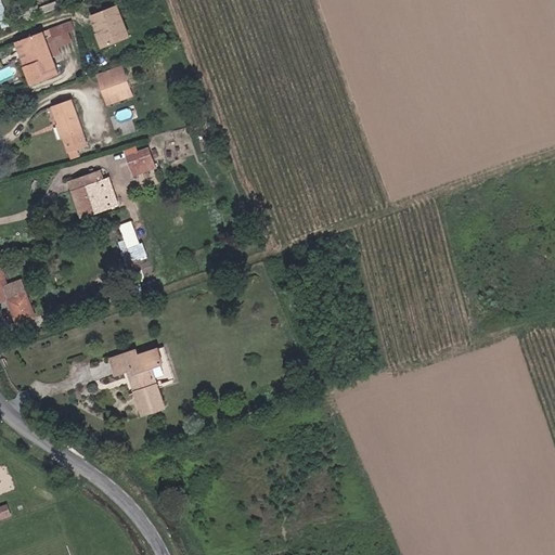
[(90,14),(100,44),(128,36),(117,4),(90,14)]
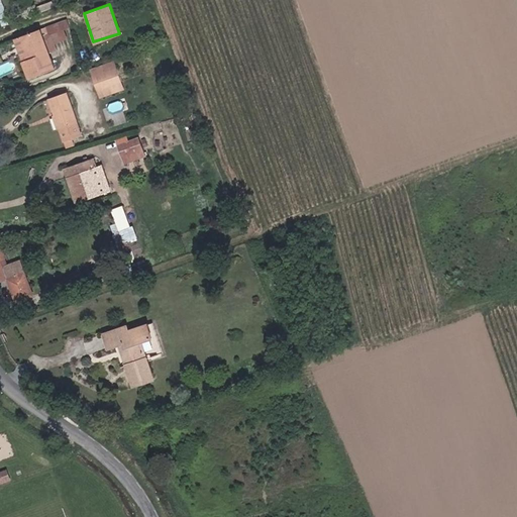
[(48,34),(68,26),(67,23),(66,17),(38,27),(47,54),(54,52),(48,34)]
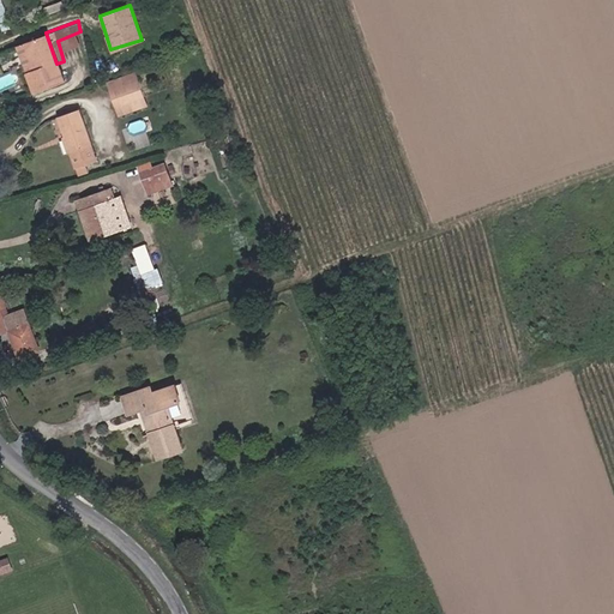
[(56,64),(46,32),(41,34),(17,43),(32,90),(62,79),(56,64)]
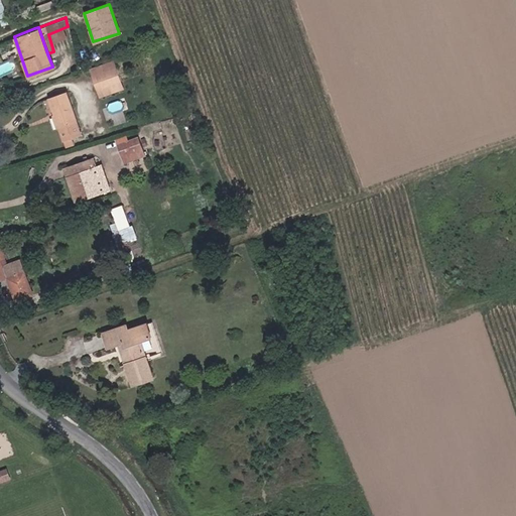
[(92,76),(116,68),(114,60),(90,69),(92,76)]
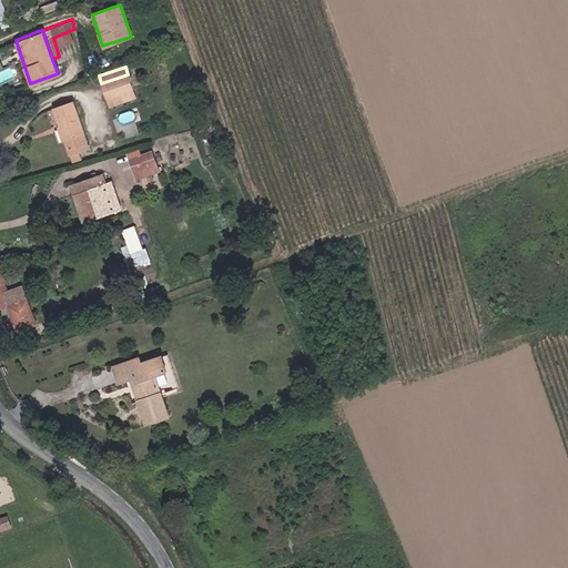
[(128,74),(101,83),(104,95),(131,87),(128,74)]
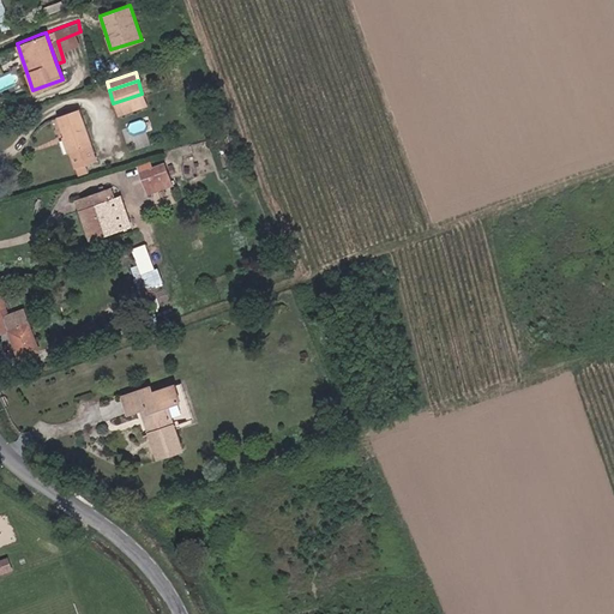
[(142,94),(113,103),(115,112),(144,101),(142,94)]
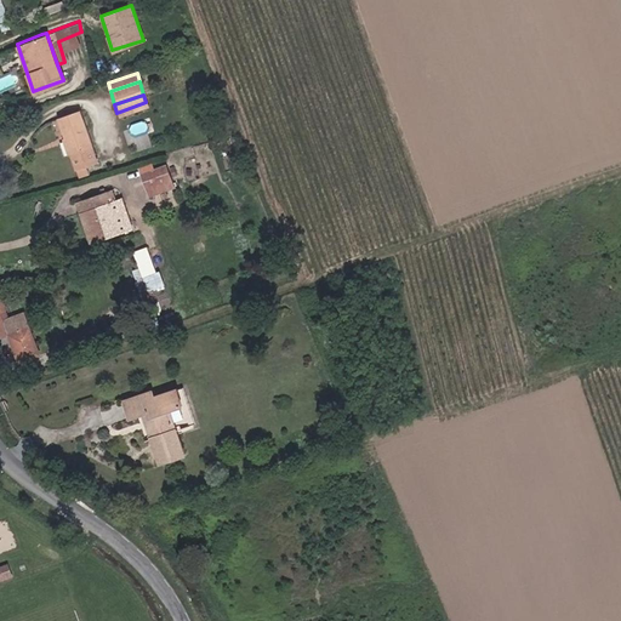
[(49,117),(67,171),(81,167),(79,159),(91,155),(74,108),(49,117)]
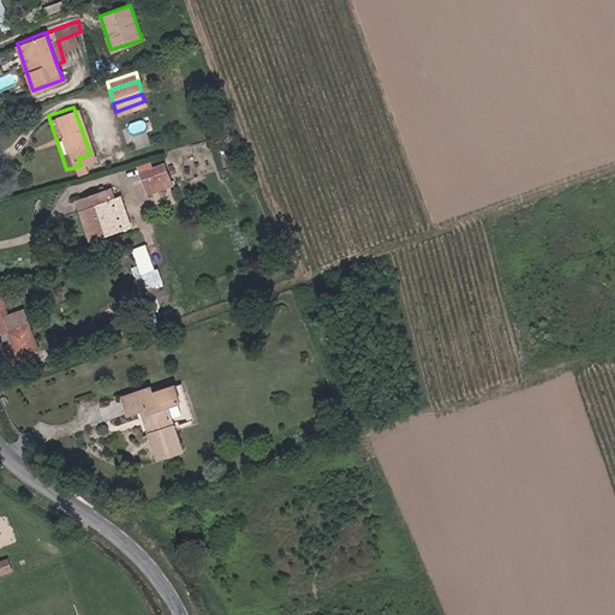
[(159,159),(136,165),(143,187),(165,181),(159,159)]
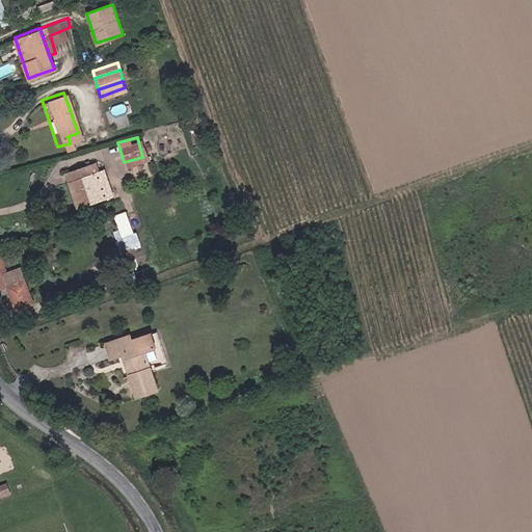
[(61,160),(77,211),(108,201),(96,161),(88,163),(85,152),(61,160)]
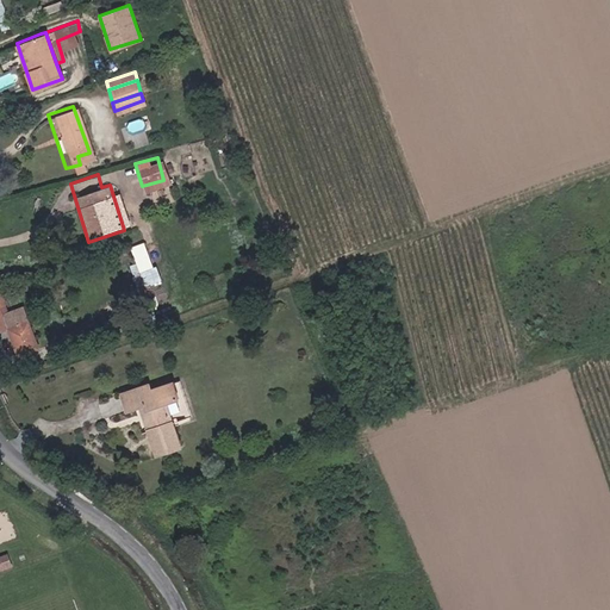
[(88,242),(70,184),(66,185),(82,243),(88,242)]
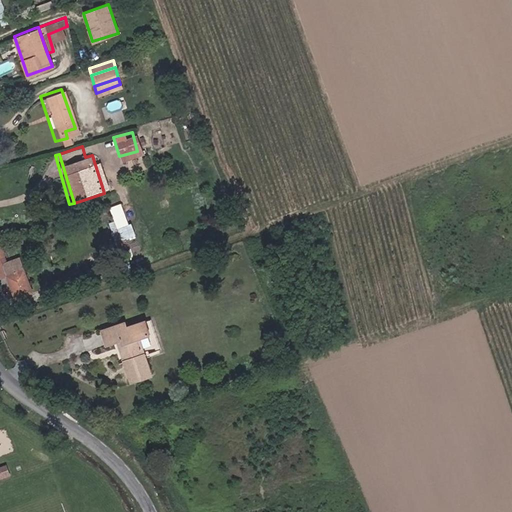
[(109,205),(119,235),(132,230),(128,218),(123,220),(118,202),(109,205)]
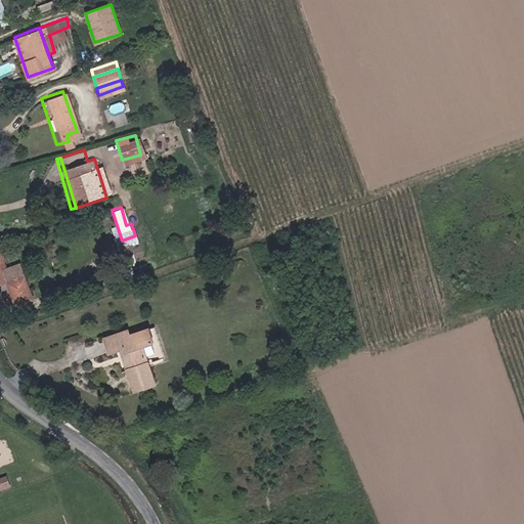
[(8,269),(15,291),(35,286),(27,263),(8,269)]
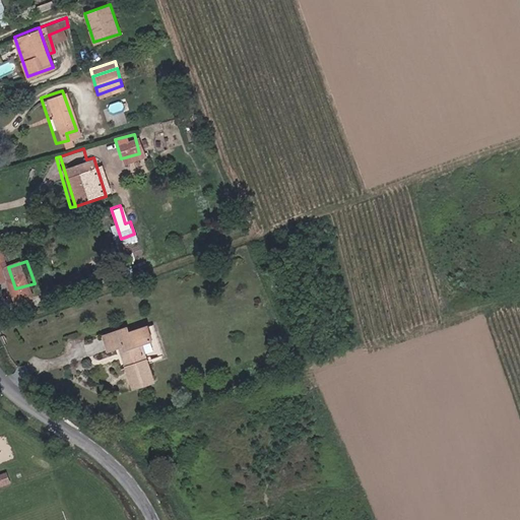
[(165,354),(152,324),(136,329),(134,326),(108,334),(115,351),(127,348),(129,356),(123,359),(134,388),(156,381),(150,366),(148,360),(150,359),(155,356),(159,355),(165,354)]
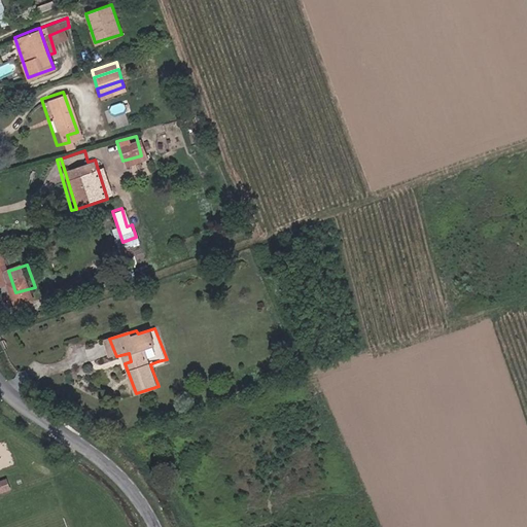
[(11,492),(8,482),(0,484),(0,487),(2,495),(11,492)]
